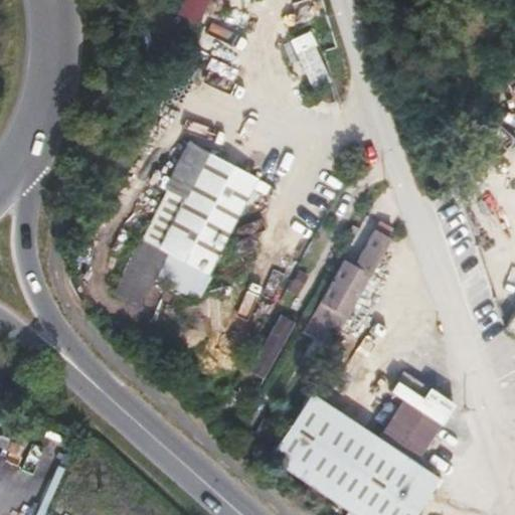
[(184,0),(178,12),(196,21),(207,0),(184,0)]
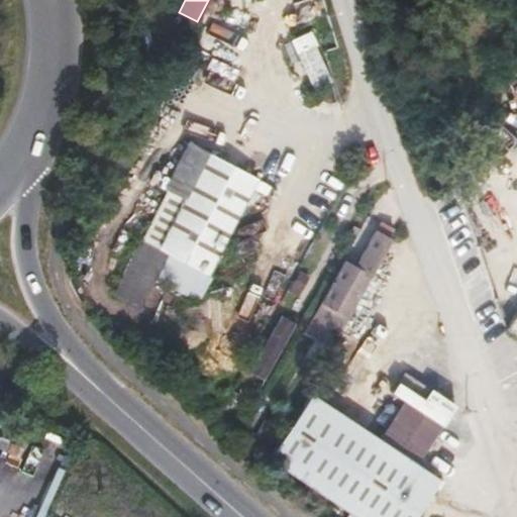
[(316,47),(302,53),(315,87),(330,82),(316,47)]
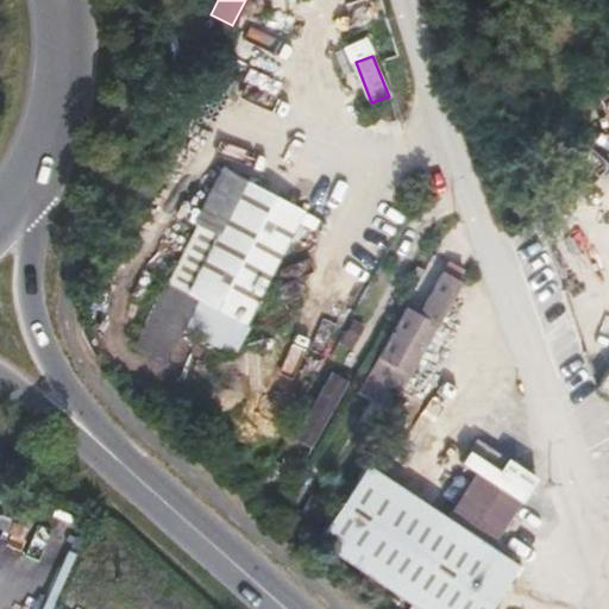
[(388,100),(368,106),(370,113),(378,118),(388,121),(395,119),(388,100)]
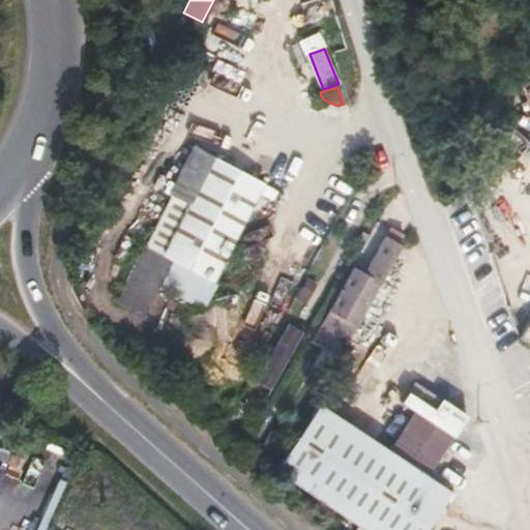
[(193,145),(168,194),(172,196),(187,204),(213,155),(193,145)]
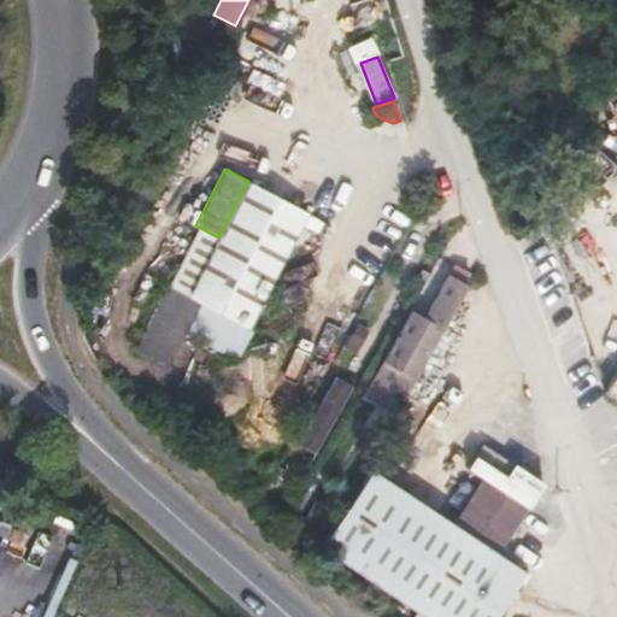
[(200,228),(169,288),(200,304),(207,307),(247,328),(309,215),(248,181),(218,238),(200,228)]
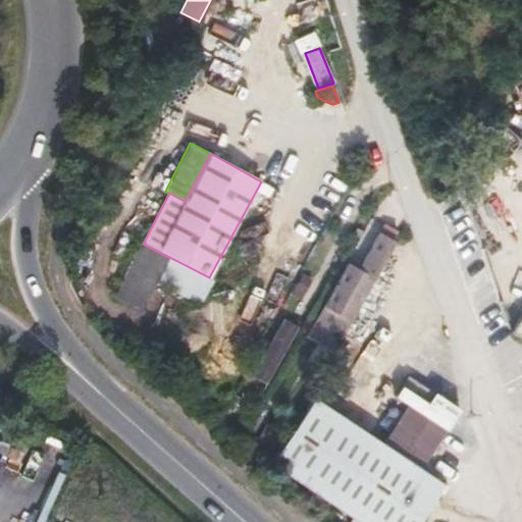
[(499,245),(487,216),(484,217),(477,220),(489,251),(499,245)]
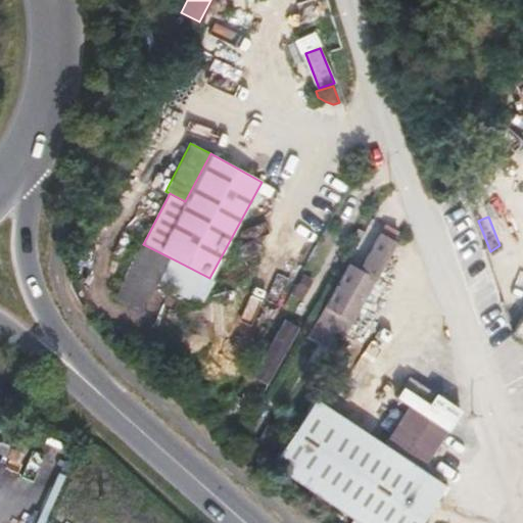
[(348,265),(318,319),(335,329),(342,333),(394,242),(379,234),(364,260),(368,263),(363,272),(348,265)]
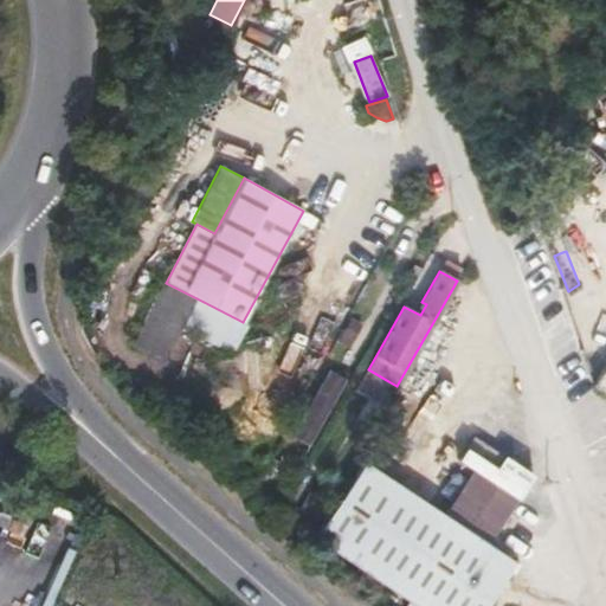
[(166,283),(130,349),(161,365),(197,298),(166,283)]
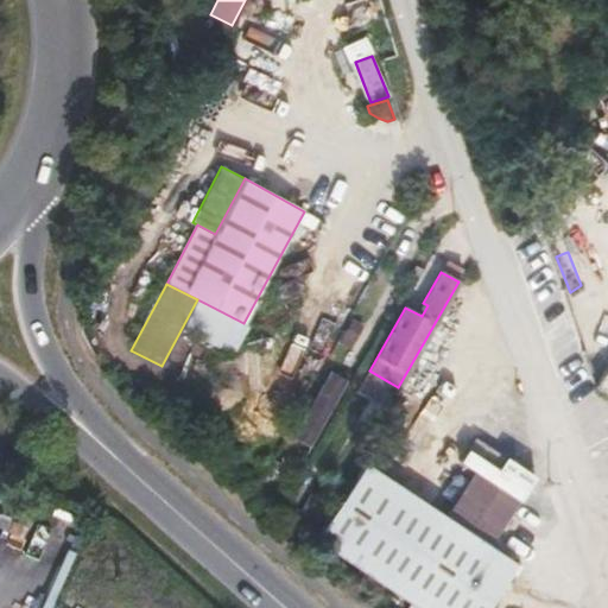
[(204,303),(190,331),(228,352),(244,323),(204,303)]
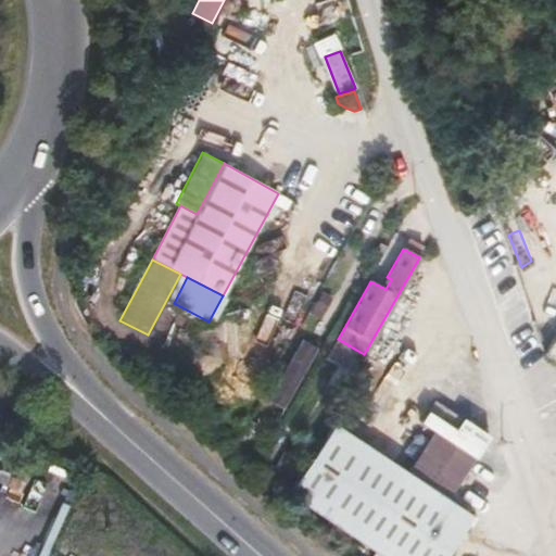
[(555,333),(546,351),(555,357),(555,333)]
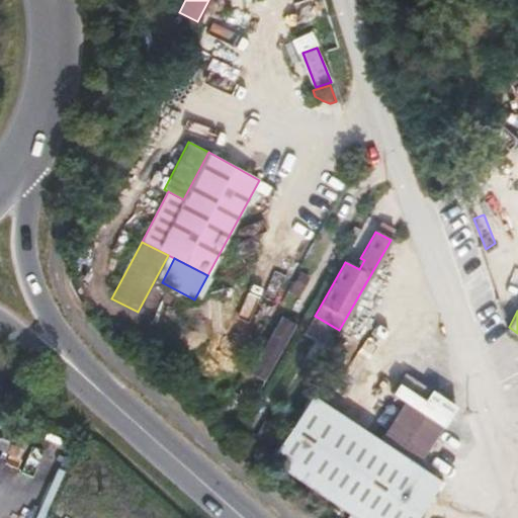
[(270,379),(294,320),(279,314),(256,373),(270,379)]
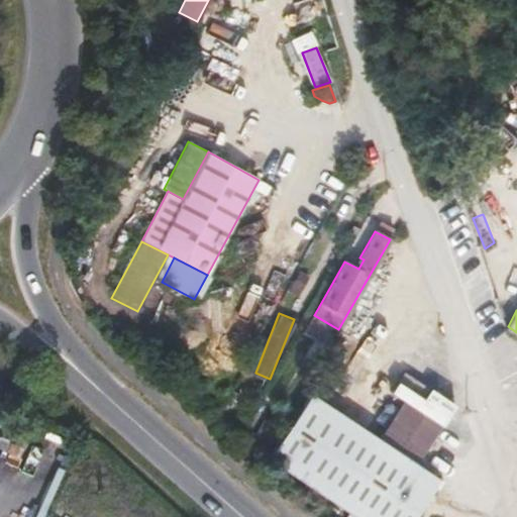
[(427,368),(407,399),(438,420),(458,389),(427,368)]
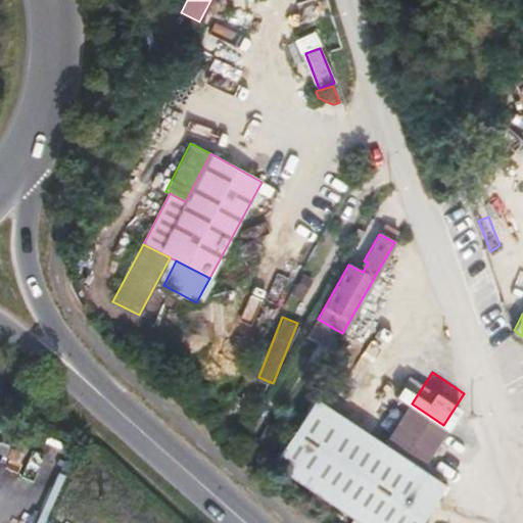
[(383,444),(314,397),(270,463),(352,519),(359,522),(418,522),(443,485),(421,469),(445,431),(409,407),(383,444)]
